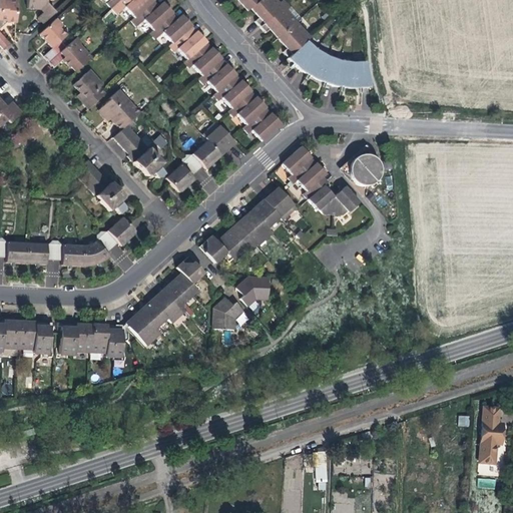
[(15,23),(16,0),(0,0),(0,46),(4,51),(10,45),(0,34),(0,28),(1,28),(6,23),(15,23)]
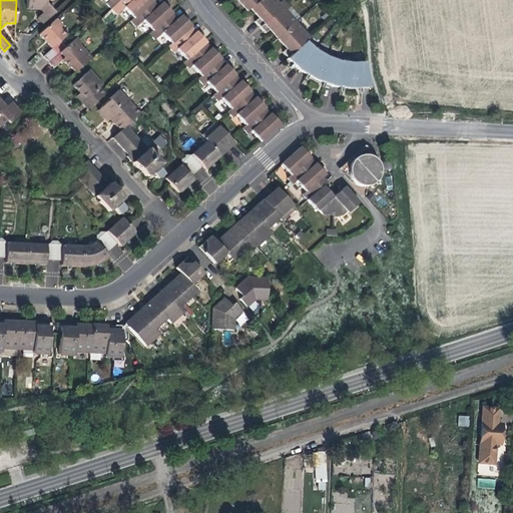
[(42,24),(54,13),(46,4),(45,0),(26,0),(26,10),(39,11),(42,14),(37,19),(42,24)]
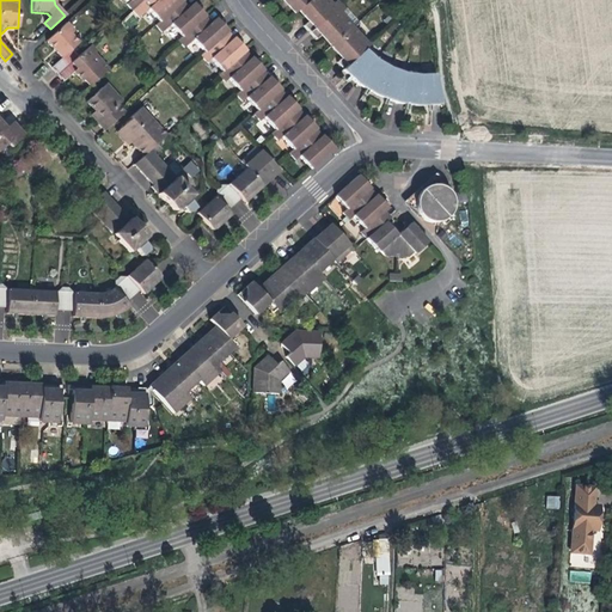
[(225,35),(231,30),(222,22),(220,25),(215,19),(213,22),(209,25),(203,18),(207,16),(199,6),(195,10),(191,5),(187,10),(179,4),(183,0),(130,0),(130,1),(141,14),(150,7),(161,20),(159,23),(165,30),(172,23),(184,36),(182,37),(188,44),(195,38),(207,51),(204,54),(210,61),(213,59),(224,71),(221,72),(227,79),(230,77),(240,90),(238,91),(244,98),(246,96),(258,109),(256,111),(262,118),(264,116),(277,129),(274,132),(280,138),(282,135),(294,148),(292,151),(298,158),(301,155),(312,167),(335,147),(326,138),(324,140),(320,136),(318,140),(312,133),(318,128),(310,118),(306,121),(303,116),(300,120),(295,114),(301,109),(292,98),(289,101),(286,98),(282,101),(276,93),(282,89),(274,78),(270,80),(267,77),(264,79),(258,73),(264,68),(257,60),(254,62),(250,57),(248,61),(242,54),(246,49),(239,41),(237,43),(233,40),(231,42),(225,35)]
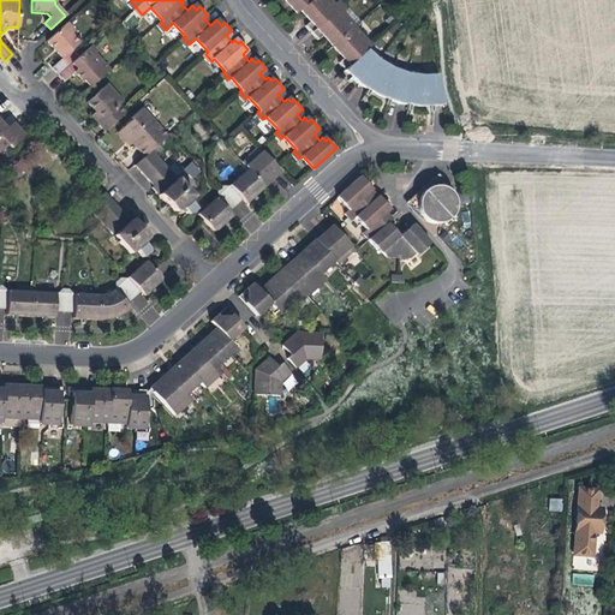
[(187,0),(184,0),(180,4),(187,10),(192,5),(187,0)]
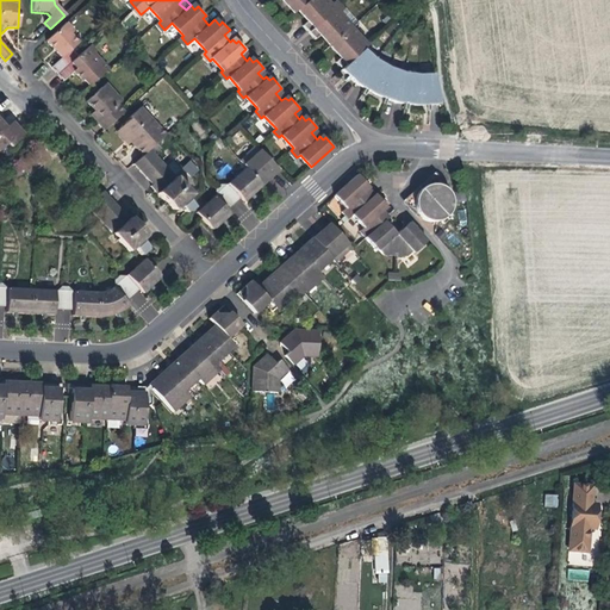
[(329,0),(285,0),(288,4),(285,6),(293,14),(300,8),(305,14),(311,20),(304,26),(316,39),(324,32),(328,37),(330,42),(331,45),(335,48),(337,49),(341,50),(344,54),(336,61),(343,69),(342,70),(347,75),(355,83),(361,87),(373,95),(381,98),(393,101),(402,103),(415,105),(422,105),(435,104),(430,73),(415,73),(399,70),(385,64),(374,58),(365,49),(369,45),(342,13),(347,8),(342,2),(338,0),(336,0),(332,4),(329,0)]
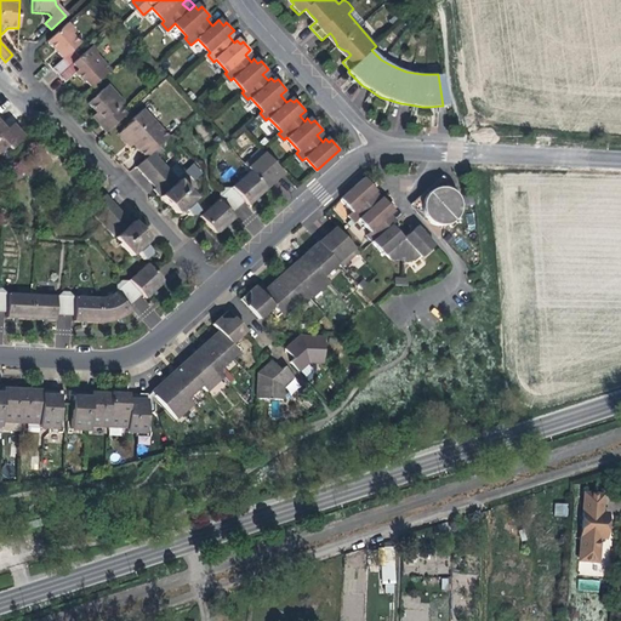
[(216,22),(210,16),(206,18),(212,26),(216,22)]
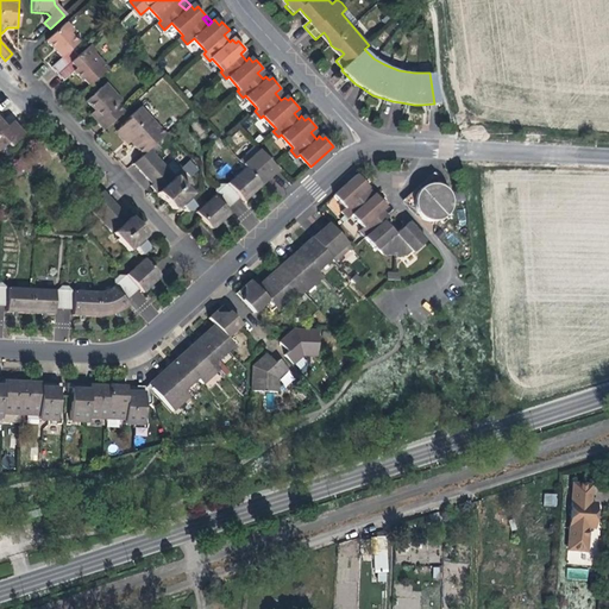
[(51,68),(57,74),(77,56),(71,49),(80,42),(73,33),(76,30),(69,20),(46,41),(57,52),(62,58),(51,68)]
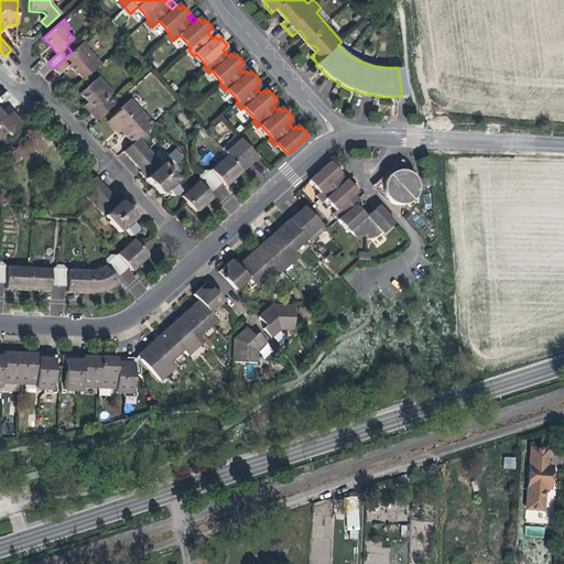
[(215,32),(213,28),(207,32),(213,39),(215,36),(218,40),(220,38),(215,32)]
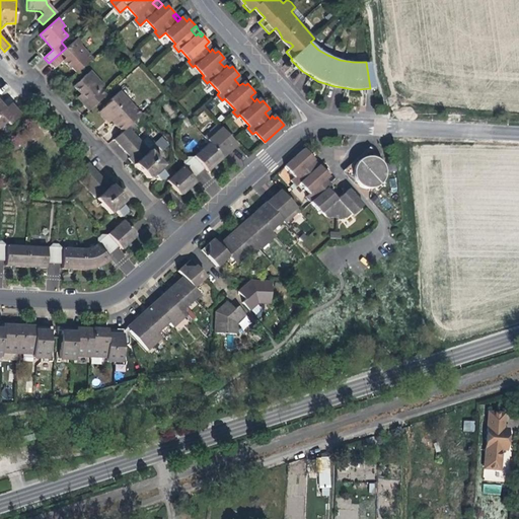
[(77,38),(66,48),(49,63),(54,68),(63,61),(66,65),(70,69),(87,53),(80,46),(82,44),(77,38)]
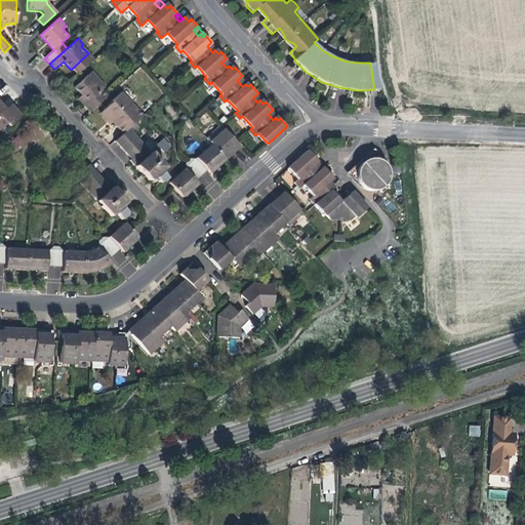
[(215,46),(211,42),(207,46),(212,52),(214,49),(217,53),(220,51),(215,46)]
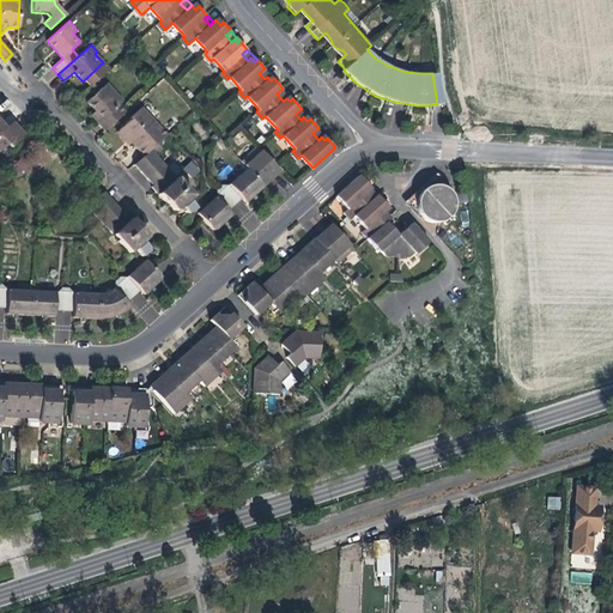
[(268,72),(265,68),(259,73),(265,79),(267,77),(271,80),(274,78),(268,72)]
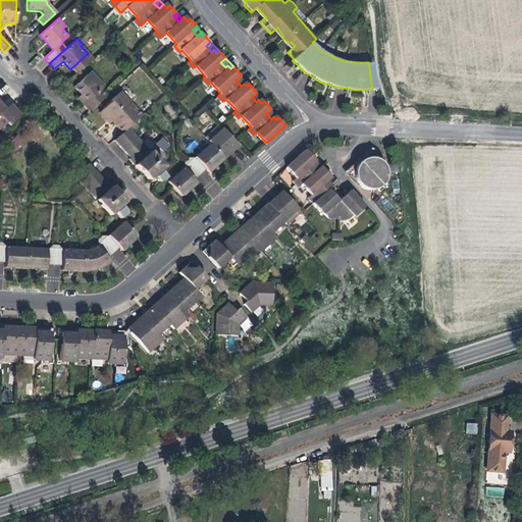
[(90,71),(87,75),(91,81),(95,76),(90,71)]
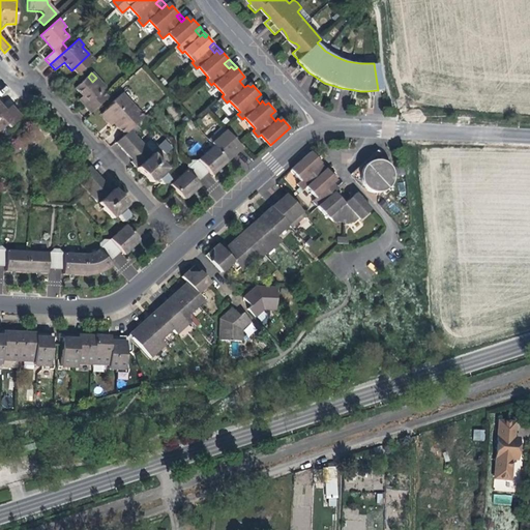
[(105,88),(96,78),(92,82),(88,77),(75,88),(83,97),(88,102),(83,106),(90,113),(108,97),(101,91),(105,88)]
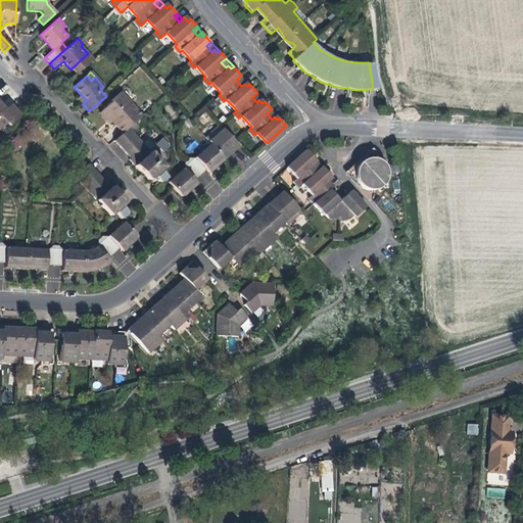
[(244,79),(241,76),(236,80),(241,86),(244,84),(247,86),(249,84),(244,79)]
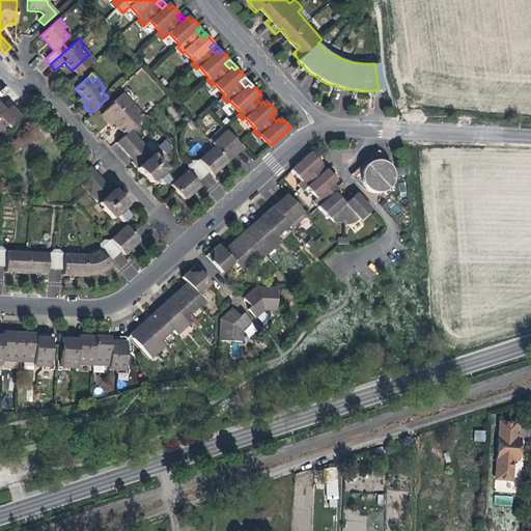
[(104,113),(115,124),(124,135),(130,130),(143,117),(122,94),(113,102),(114,104),(104,113)]
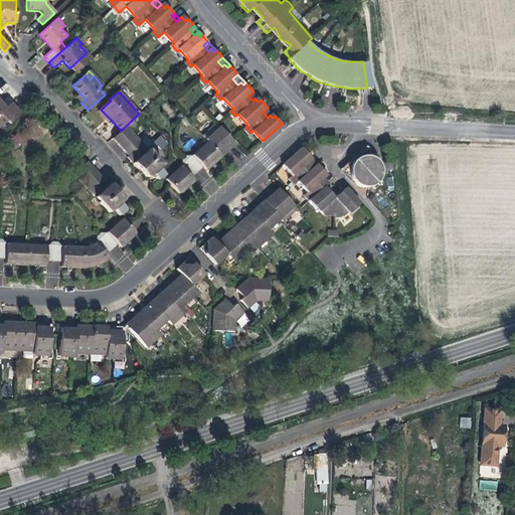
[(256,96),(253,92),(248,96),(252,101),(254,98),(258,102),(261,100),(256,96)]
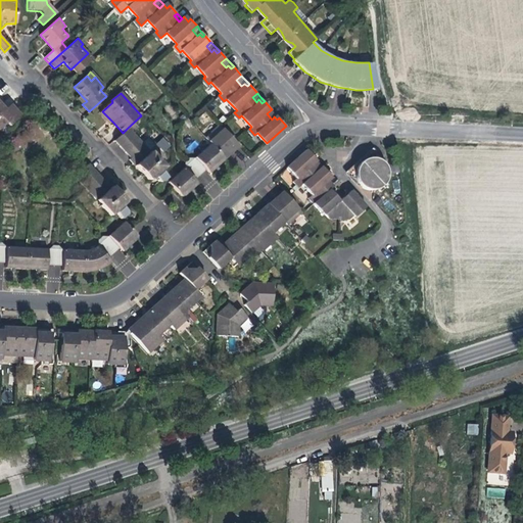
[(0,129),(6,124),(9,127),(20,115),(10,105),(5,109),(0,103),(0,129)]
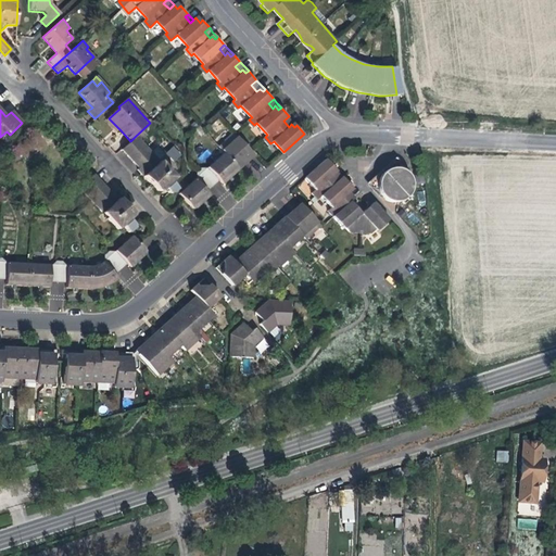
[(293,121),(289,116),(283,121),(289,127),(291,124),(294,127),(297,125),(293,121)]
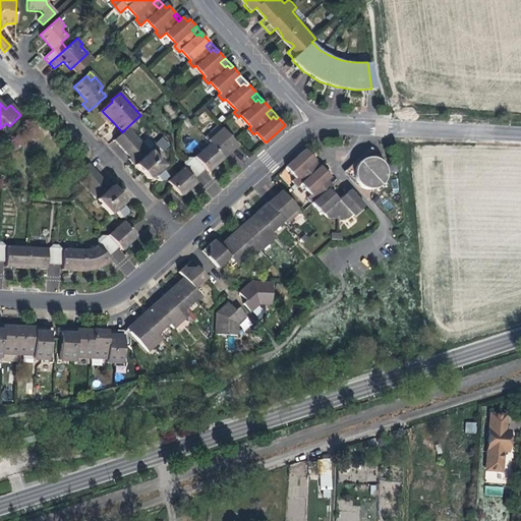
[(110,124),(113,122),(102,111),(100,113),(105,118),(110,124)]
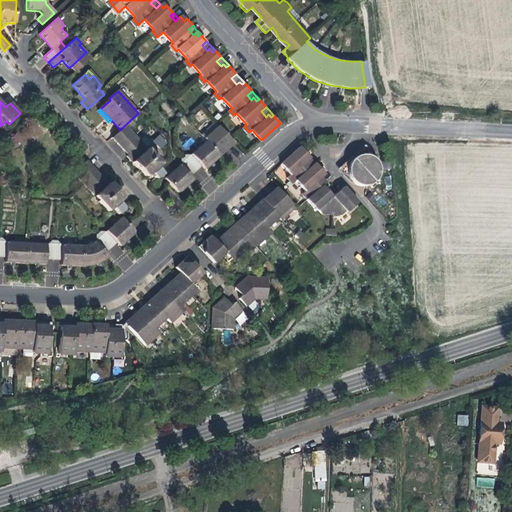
[(202,135),(206,140),(220,155),(226,150),(225,148),(229,146),(232,143),(227,138),(229,136),(216,122),(202,135)]
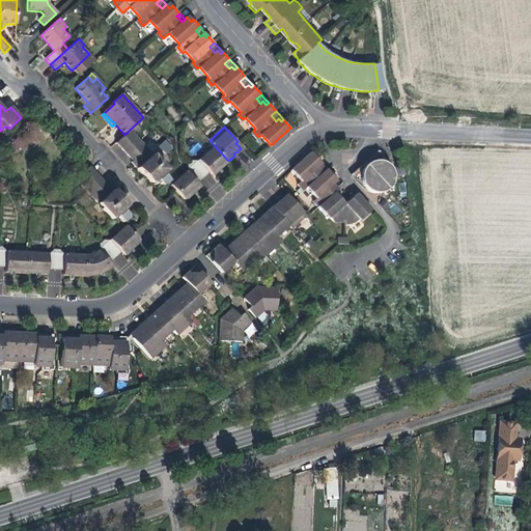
[(167,170),(130,130),(124,135),(116,142),(131,159),(138,167),(137,168),(145,177),(151,183),(154,183),(157,179),(163,174),(167,170)]
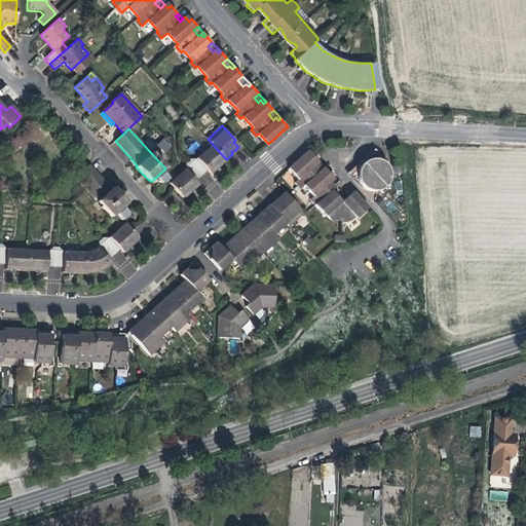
[(163,138),(156,145),(164,153),(173,146),(163,138)]
